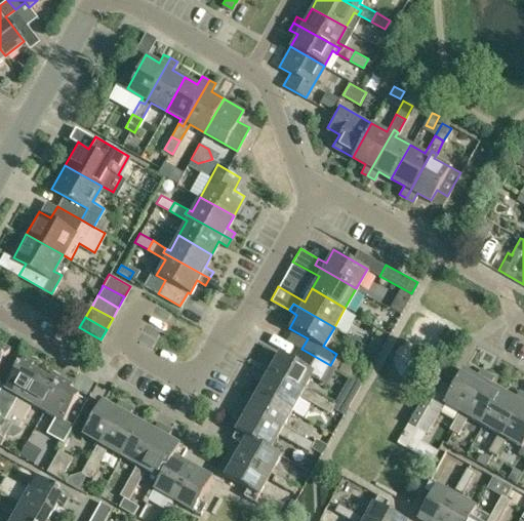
[(0,362),(9,348),(0,343),(0,362)]
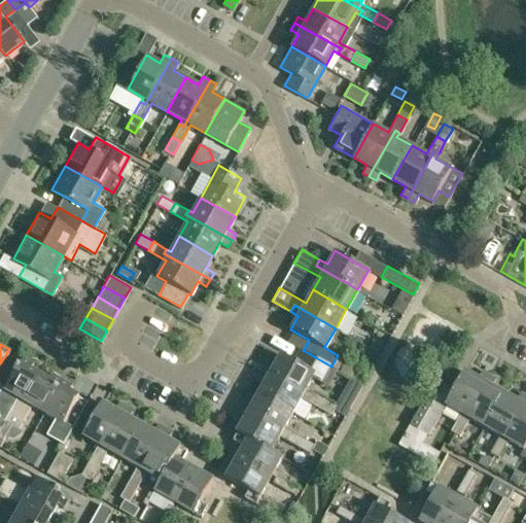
[(332,367),(331,367),(303,350),(302,349),(294,361),(280,353),(273,365),(265,361),(260,368),(308,394),(305,398),(318,406),(323,397),(306,387),(312,376),(323,383),(332,367)]
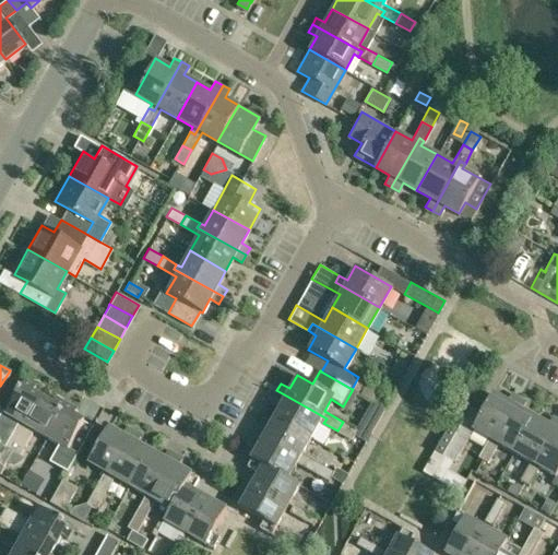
[(23,429),(42,396),(32,390),(35,385),(24,378),(6,412),(2,410),(0,413),(0,430),(4,434),(0,440),(0,463),(3,465),(12,450),(20,453),(25,444),(10,435),(15,425),(23,429)]
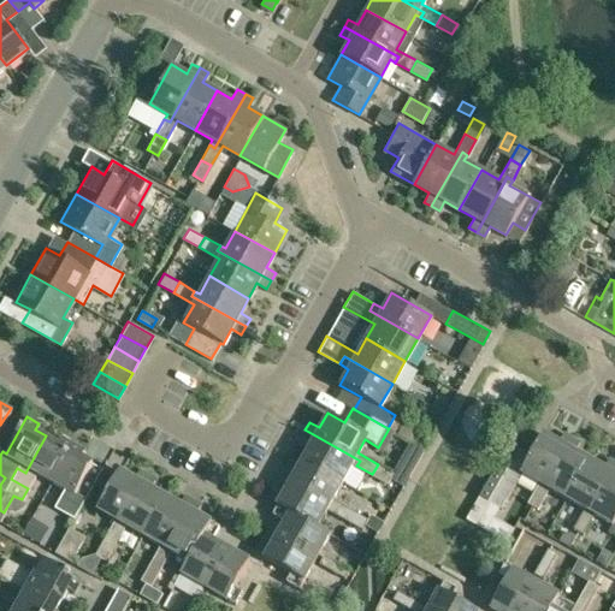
[(360,461),(305,429),(301,438),(311,443),(302,458),(342,480),(352,463),(356,466),(360,461)]
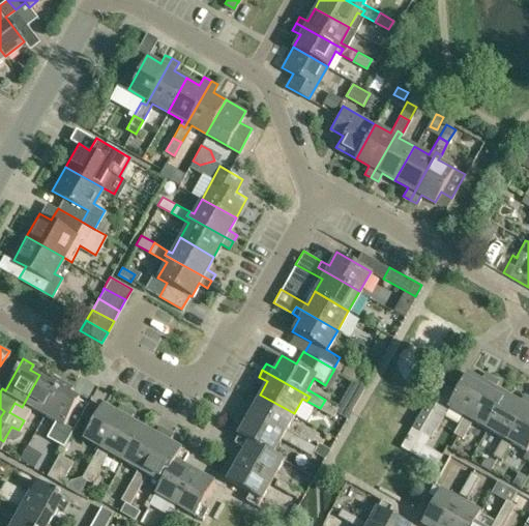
[(465,421),(491,375),(485,371),(479,379),(467,372),(447,406),(463,414),(460,419),(465,421)]
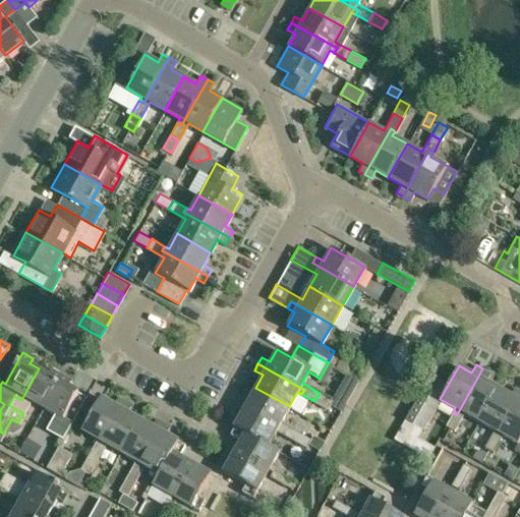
[(48,374),(39,368),(21,400),(14,396),(9,405),(23,413),(31,399),(43,406),(61,374),(51,368),(48,374)]
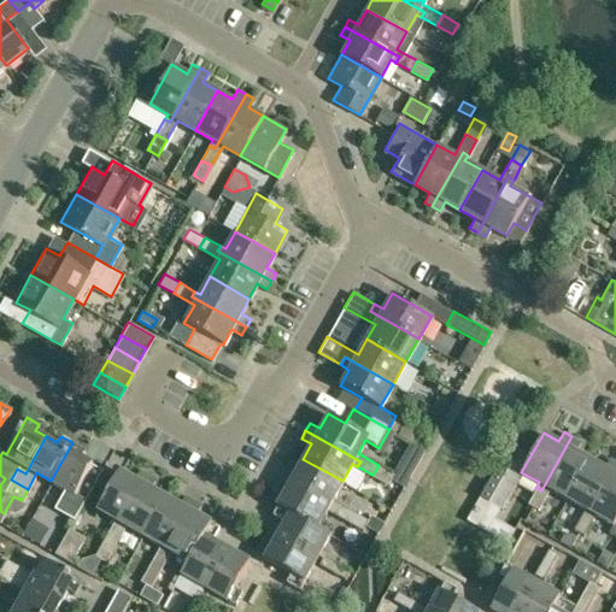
[(541,490),(535,488),(527,502),(538,508),(550,488),(567,498),(590,458),(574,449),(580,440),(572,436),(541,490)]
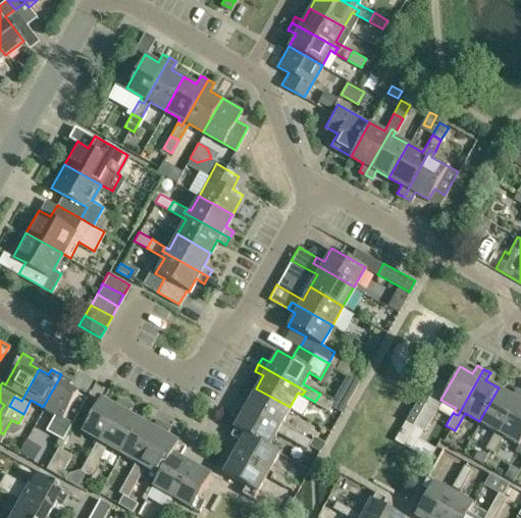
[(61,374),(43,407),(54,413),(46,429),(62,438),(82,405),(73,400),(77,392),(68,385),(71,380),(61,374)]
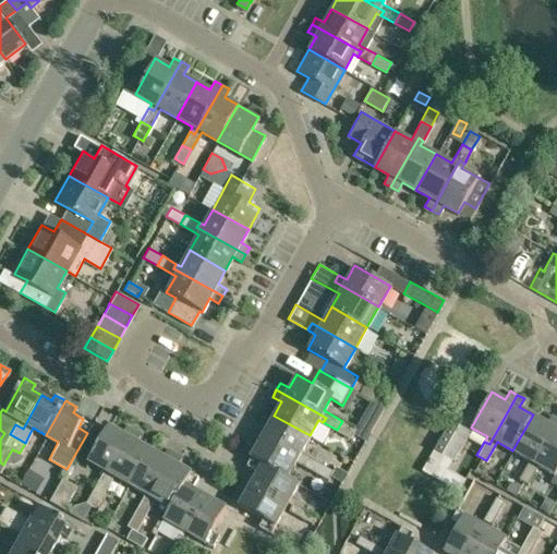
[(546,422),(533,414),(512,450),(528,459),(518,478),(527,483),(535,470),(530,467),(556,419),(556,417),(551,413),(546,422)]
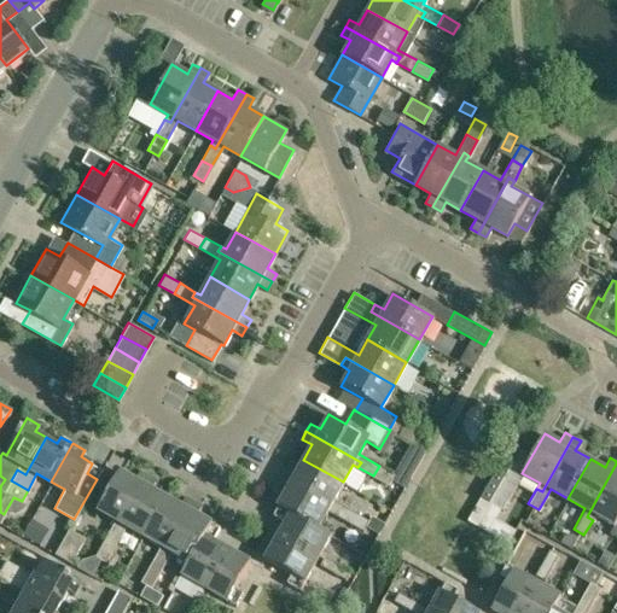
[(285,468),(280,477),(335,507),(332,513),(348,521),(354,511),(332,500),(343,482),(303,460),(295,474),(285,468)]
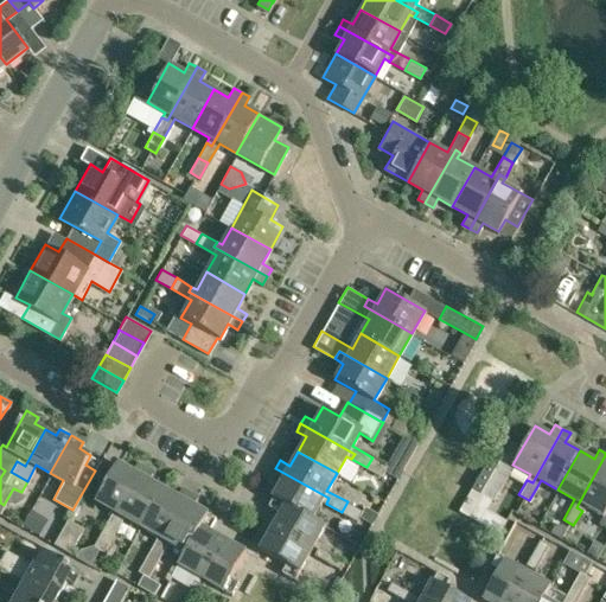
[(605,455),(576,507),(582,511),(585,505),(603,516),(598,523),(605,526),(605,455)]
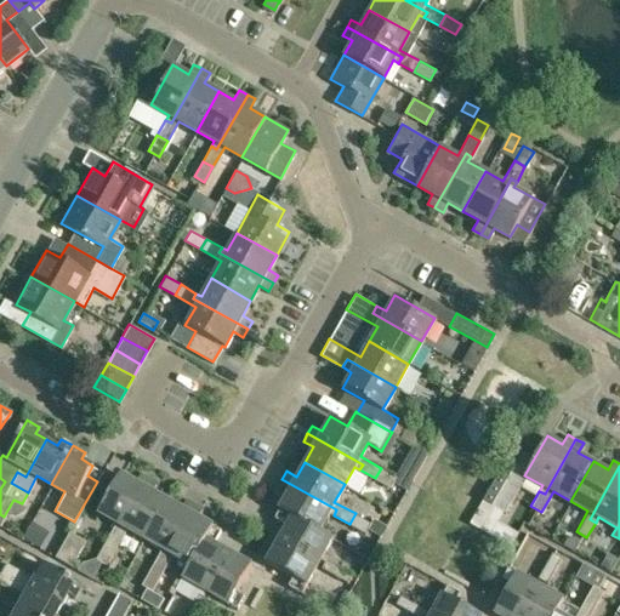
[(396,477),(381,468),(375,478),(390,486),(393,482),(396,477)]
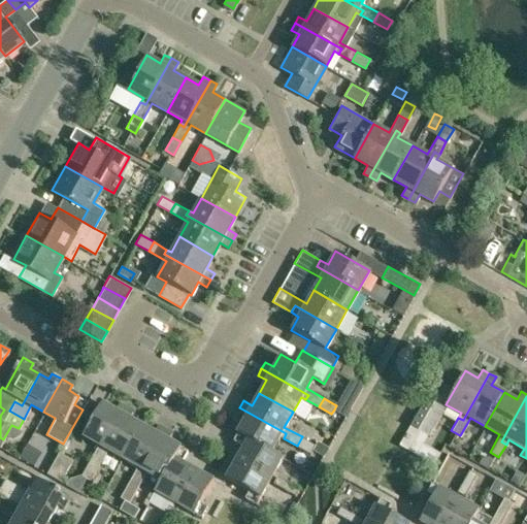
[(100,451),(126,404),(120,400),(114,408),(102,401),(83,435),(98,444),(95,449),(100,451)]
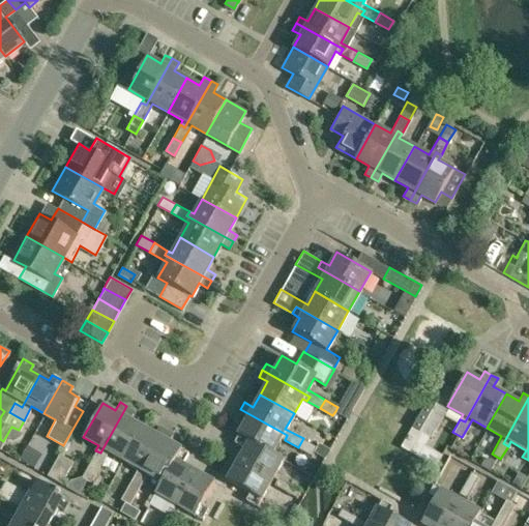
[(340,404),(338,407),(335,411),(347,417),(351,410),(340,404)]
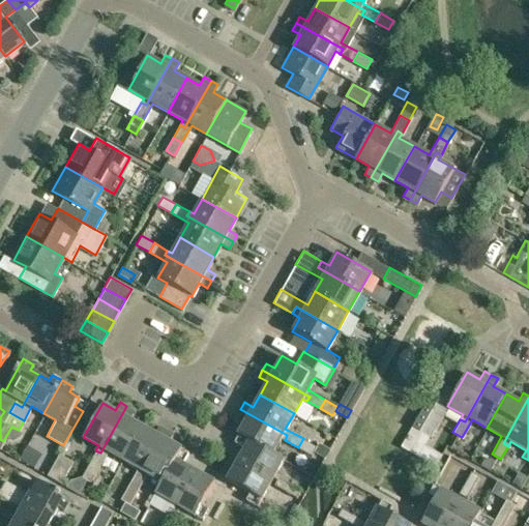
[(423,404),(411,426),(419,430),(431,408),(423,404)]
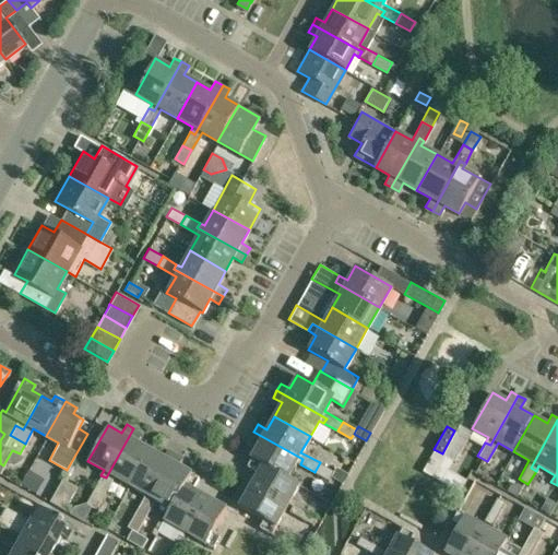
[(434,449),(423,468),(422,470),(440,480),(448,468),(452,459),(453,460),(469,435),(456,427),(454,430),(442,453),(434,449)]
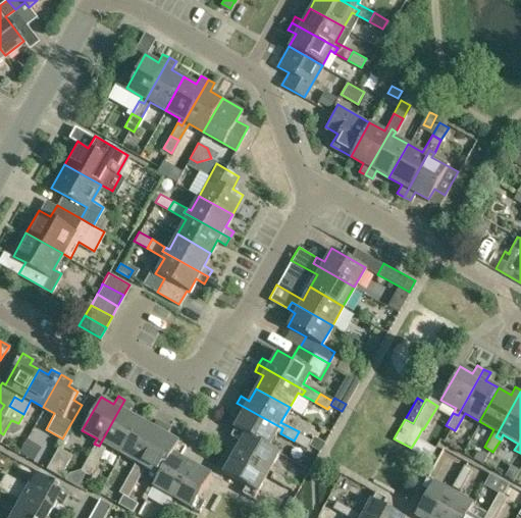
[(99,446),(94,444),(87,456),(96,461),(106,444),(120,453),(140,419),(126,412),(132,404),(124,400),(99,446)]
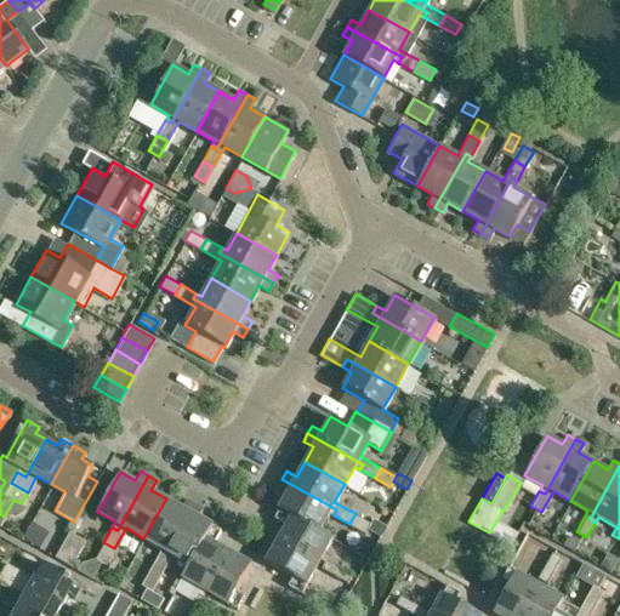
[(336,509),(282,479),(278,488),(288,492),(278,508),(291,515),(318,530),(319,529),(329,512),(334,515),(336,509)]
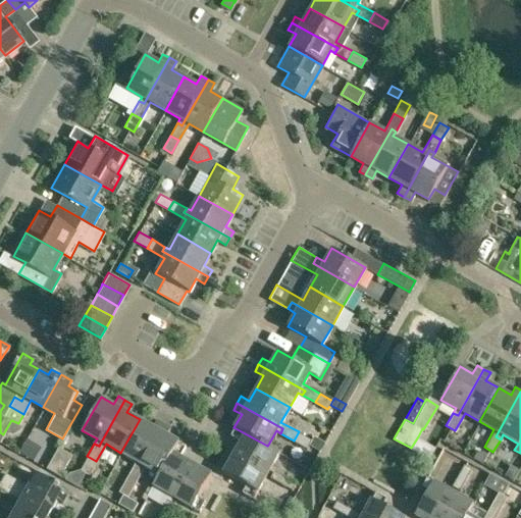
[(152,426),(140,419),(120,453),(136,461),(133,465),(137,468),(163,421),(157,418),(152,426)]
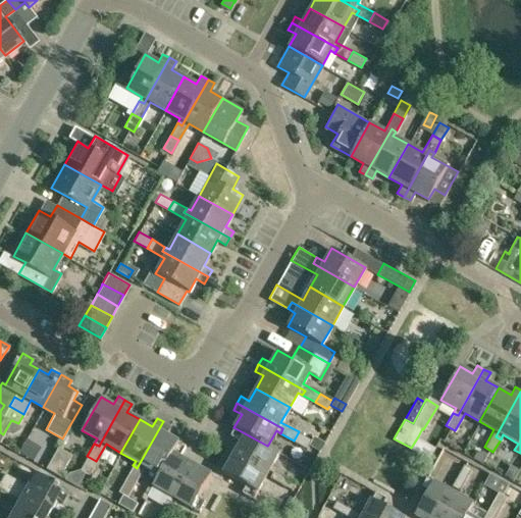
[(133,465),(125,478),(135,483),(144,466),(158,473),(159,474),(172,452),(178,441),(165,433),(170,425),(163,421),(137,468),(133,465)]
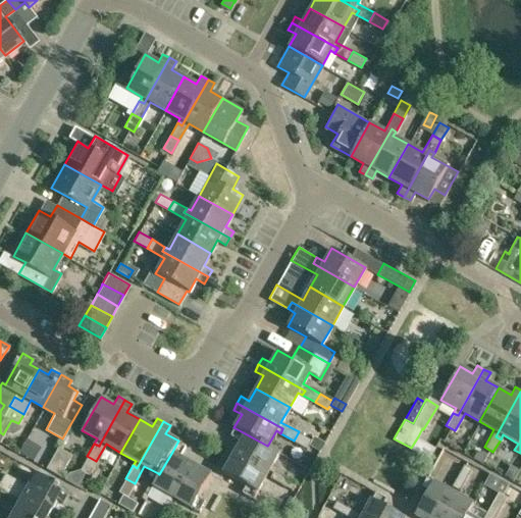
[(245,433),(233,427),(229,434),(241,441),(245,433)]
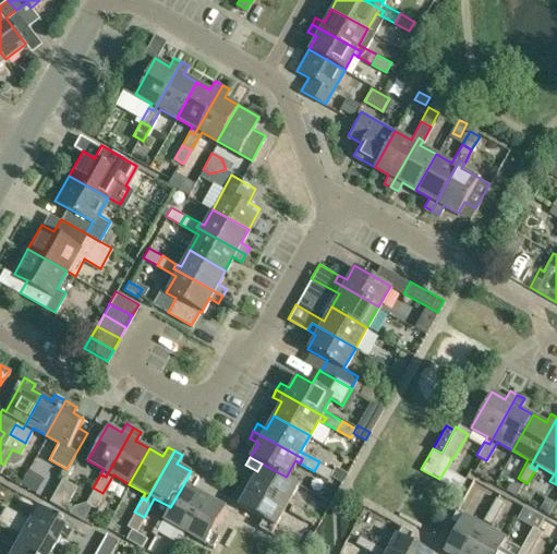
[(319,461),(314,471),(327,479),(330,474),(333,469),(319,461)]
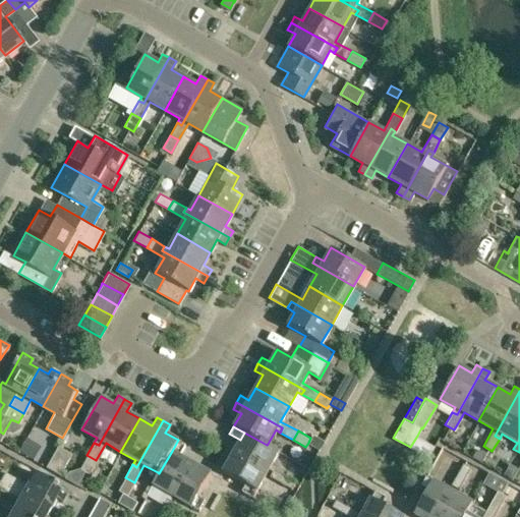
[(244,433),(240,440),(232,455),(265,473),(278,450),(268,444),(267,445),(244,433)]
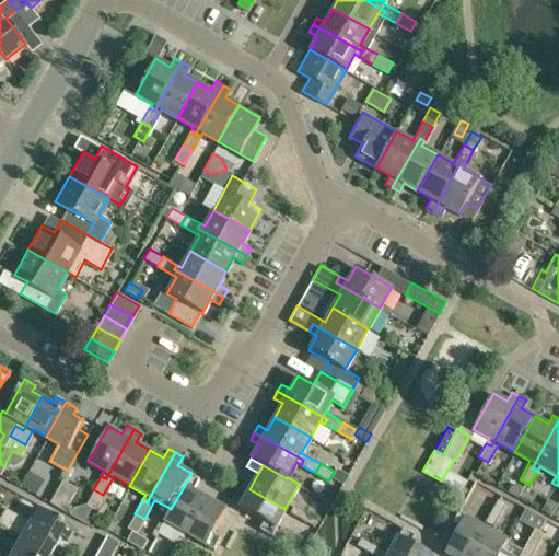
[(334,471),(332,476),(342,483),(349,473),(337,466),(334,471)]
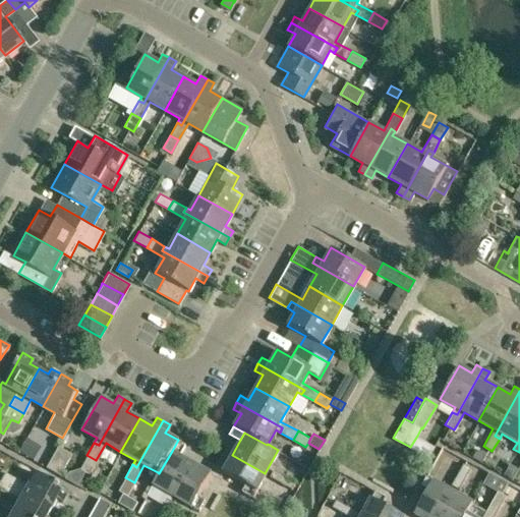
[(178,440),(172,451),(179,455),(185,444),(178,440)]
